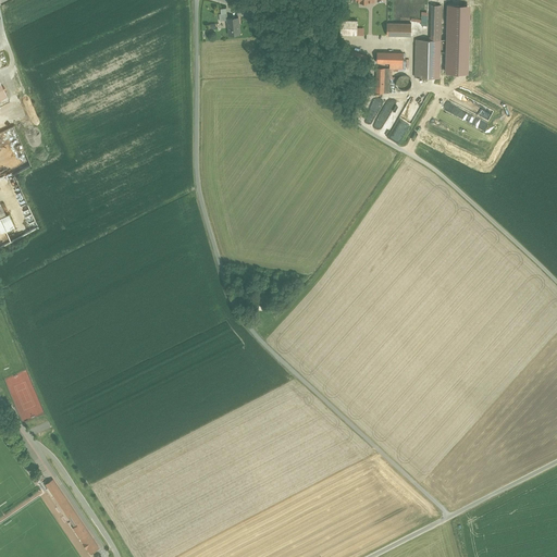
[(227,19),(227,20),(230,35),(235,35),(235,33),(239,33),(239,34),(240,34),(239,25),(238,25),(238,17),(227,19)]
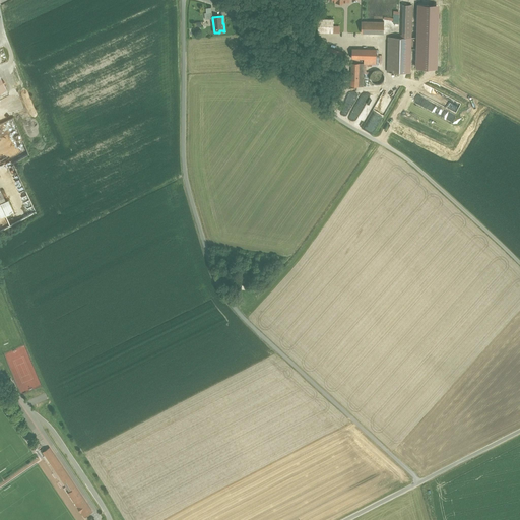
[(333,19),(318,19),(318,33),(333,33),(333,19)]
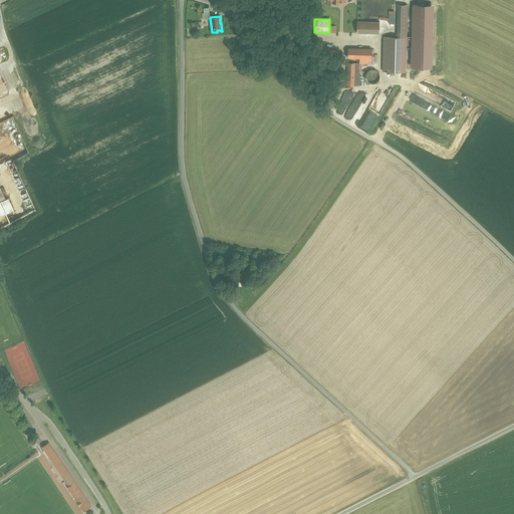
[(358,20),(344,20),(344,32),(379,33),(379,21),(358,21),(358,20)]
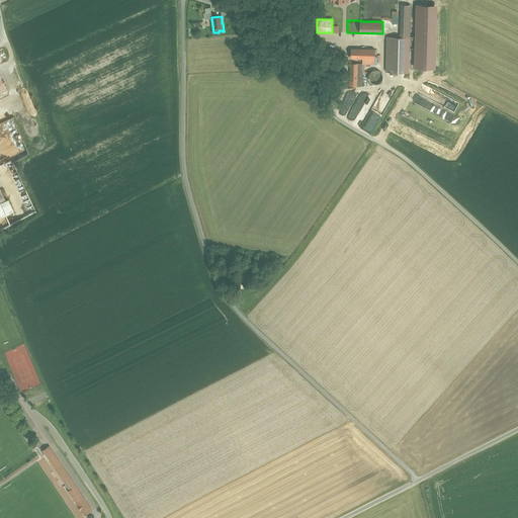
[(410,37),(386,36),(385,72),(409,72),(410,37)]
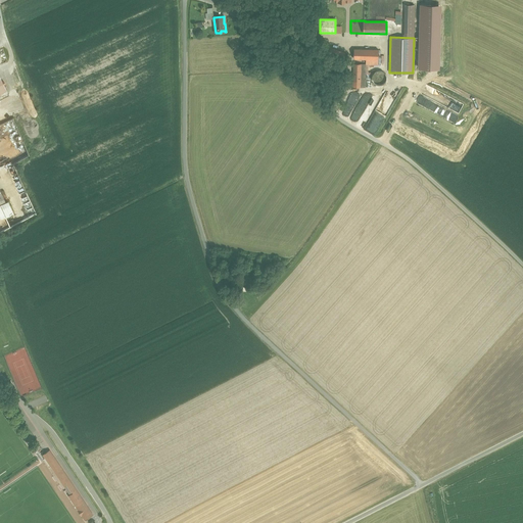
[(345,53),(323,46),(321,51),(343,59),(345,53)]
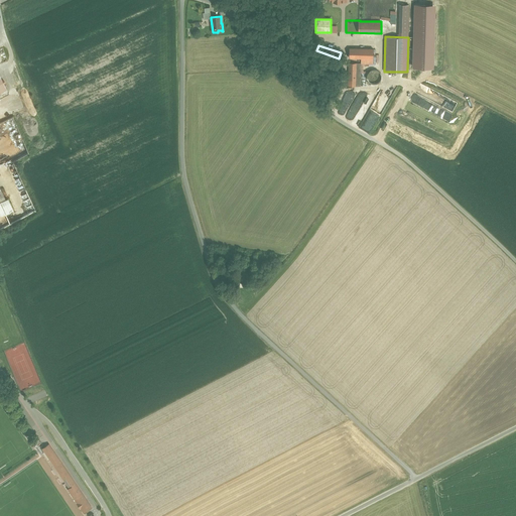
[(374,49),(350,48),(349,57),(361,58),(361,63),(373,63),(374,49)]
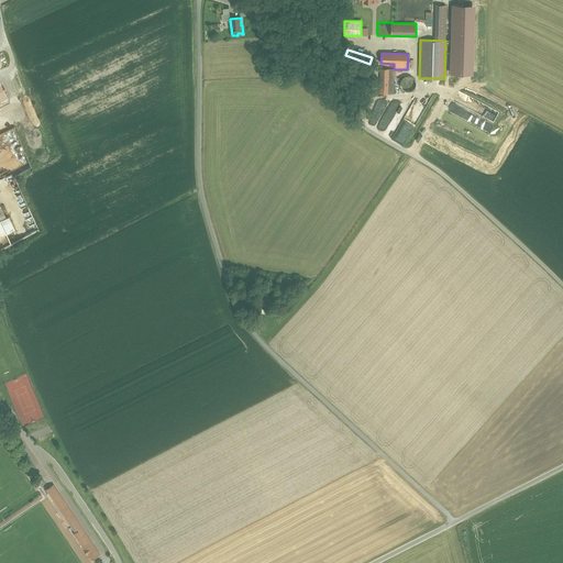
[(394,69),(381,68),(381,94),(394,95),(394,69)]
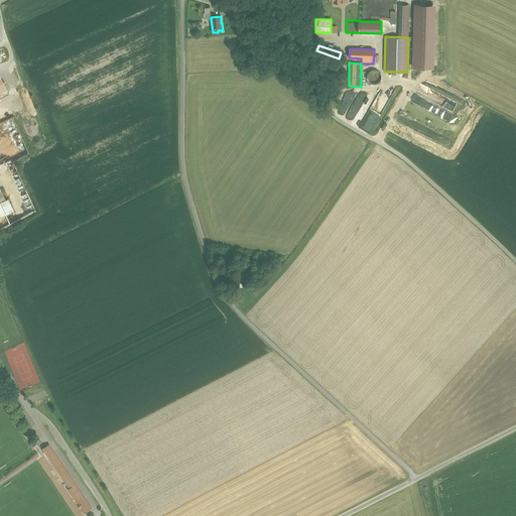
[(381,80),(382,77),(381,74),(379,72),(377,70),(375,70),(372,71),(370,72),(368,74),(368,77),(368,80),(370,82),(372,84),(375,84),(377,84),(380,82),(381,80)]
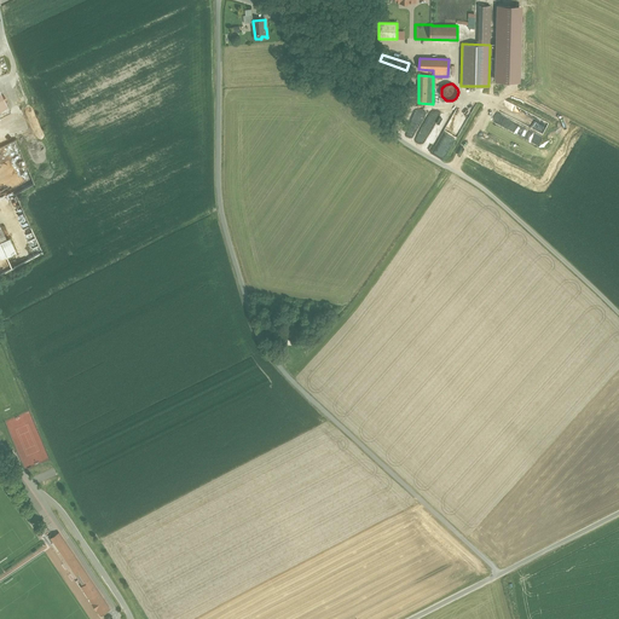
[(284,129),(273,133),(282,152),(293,149),(284,129)]
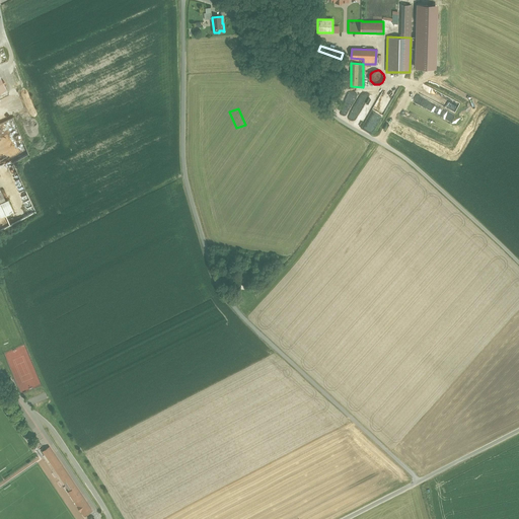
[(50,446),(48,447),(49,450),(52,453),(56,460),(58,459),(53,451),(50,446)]
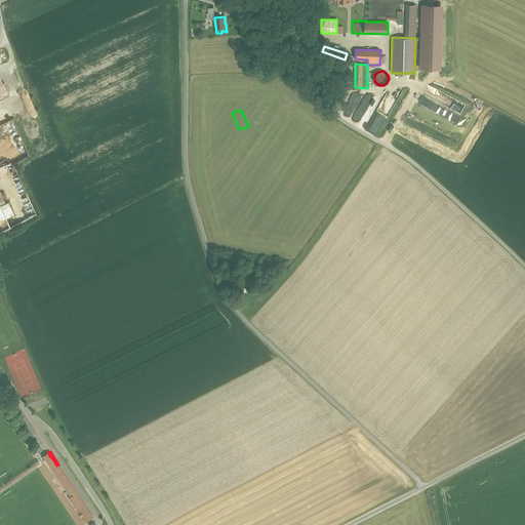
[(47,456),(45,457),(71,495),(73,494),(49,460),(47,456)]
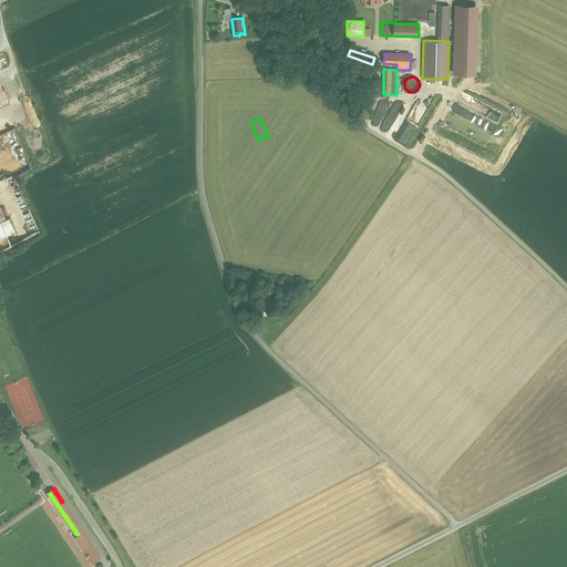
[(78,523),(63,502),(61,503),(57,495),(53,497),(79,534),(76,535),(94,562),(98,560),(101,558),(101,557),(78,523)]
